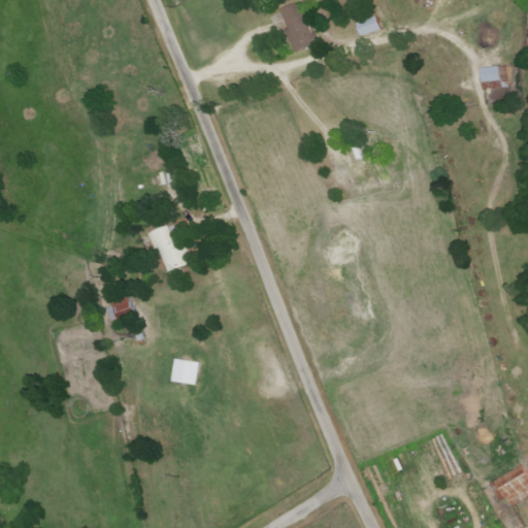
[(288,10),(301,54),(328,45),(325,34),(316,36),(306,5),(288,10)]
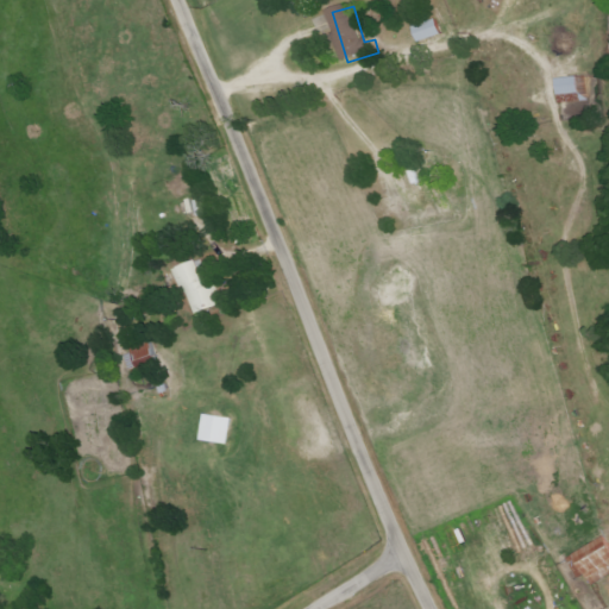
[(591,95),(591,79),(563,80),(564,96),(591,95)]
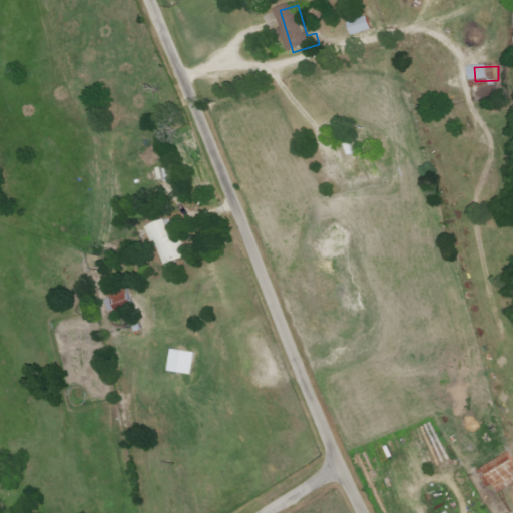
[(156,241),(163,264),(185,258),(179,237),(176,238),(170,218),(146,225),(151,243),(156,241)]
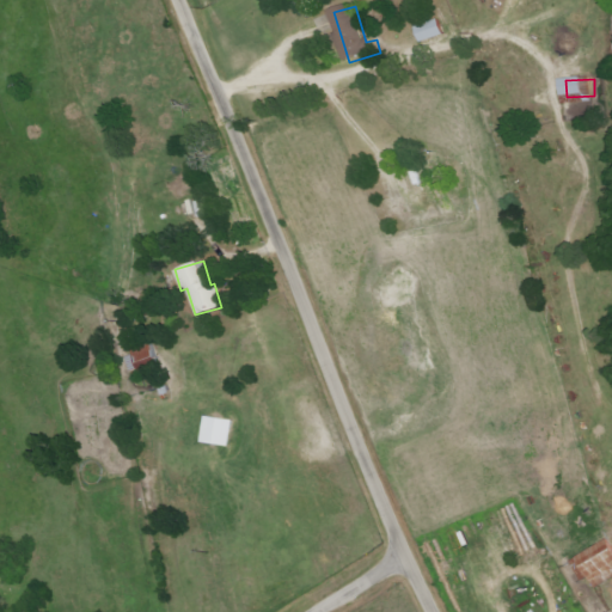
[(153,346),(133,352),(136,363),(140,378),(160,373),(153,346)]
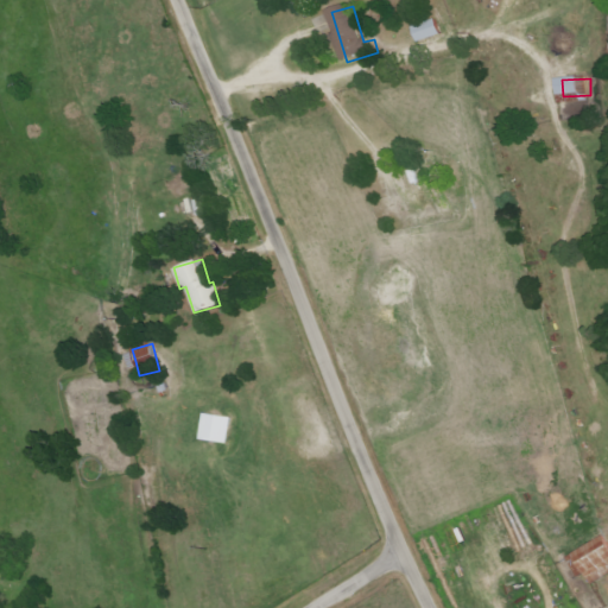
[(228,443),(230,417),(202,415),(200,441),(228,443)]
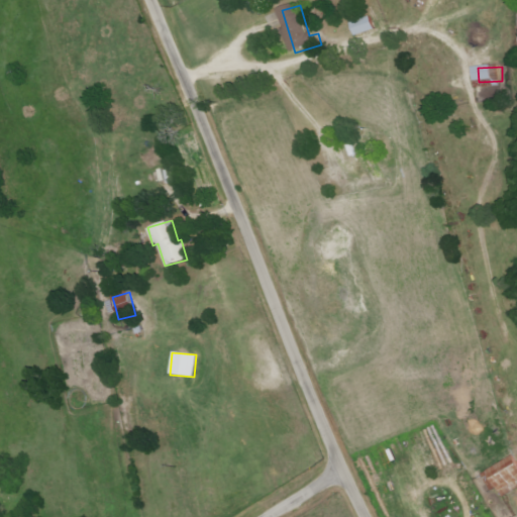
[(516,488),(516,468),(512,456),(482,472),(492,490),(496,488),(500,497),(516,488)]
